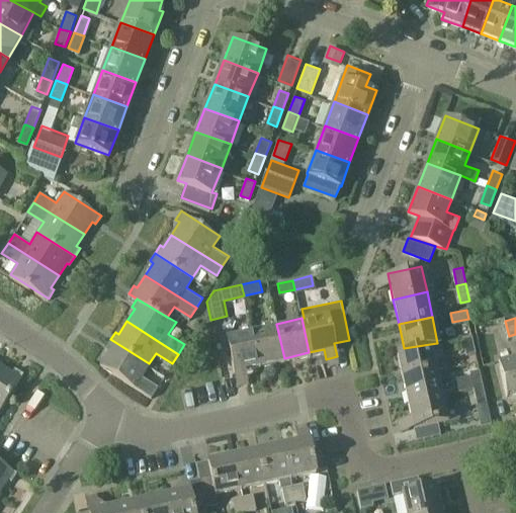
[(259,363),(284,358),(276,324),(251,330),(259,363)]
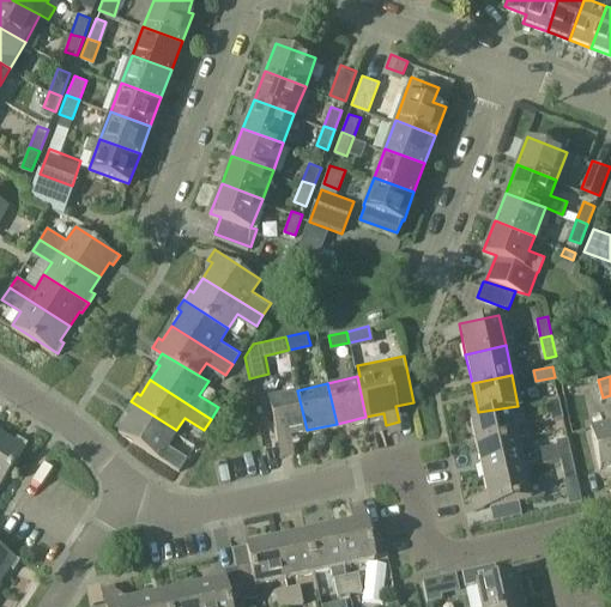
[(290,435),(307,430),(297,390),(267,396),(282,456),(294,454),(290,435)]
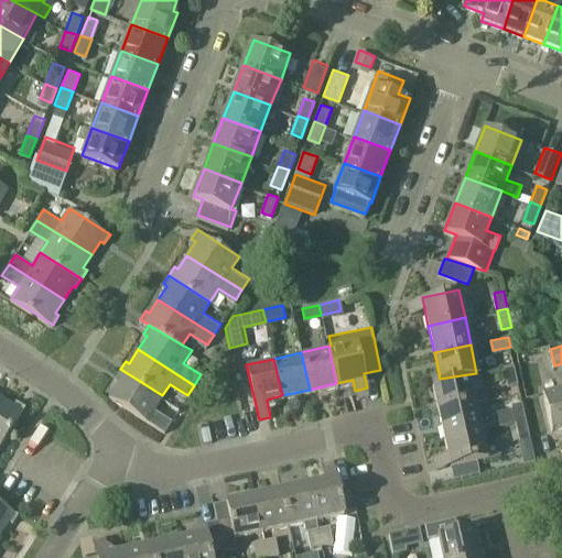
[(508,384),(519,382),(515,364),(505,367),(508,384)]
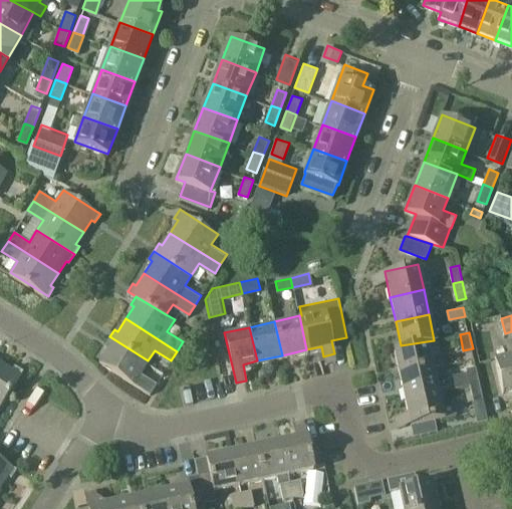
[(141,372),(148,360),(109,336),(105,343),(108,346),(100,359),(151,393),(158,383),(141,372)]
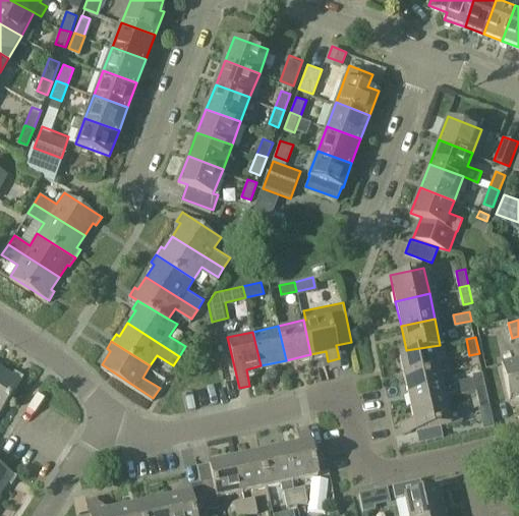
[(433,346),(406,350),(398,351),(404,378),(438,370),(451,367),(449,356),(435,359),(433,346)]
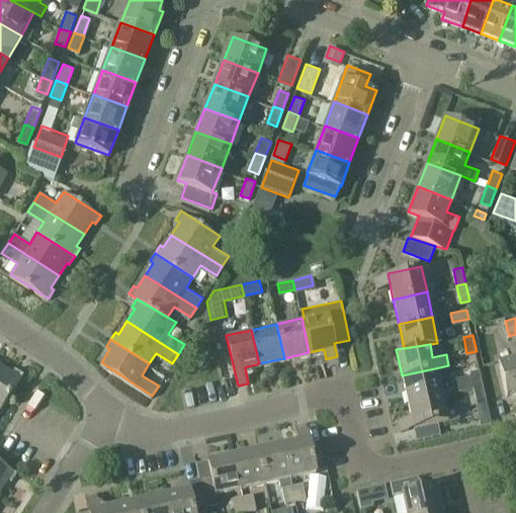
[(515,353),(498,357),(505,394),(515,391),(515,353)]
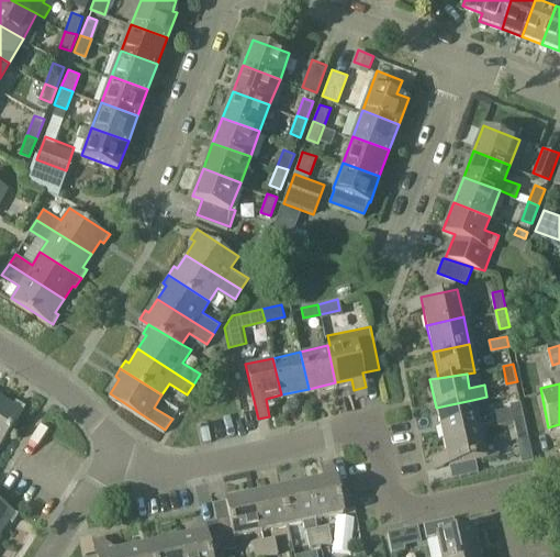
[(0,392),(0,442),(25,403),(17,398),(14,401),(0,392)]
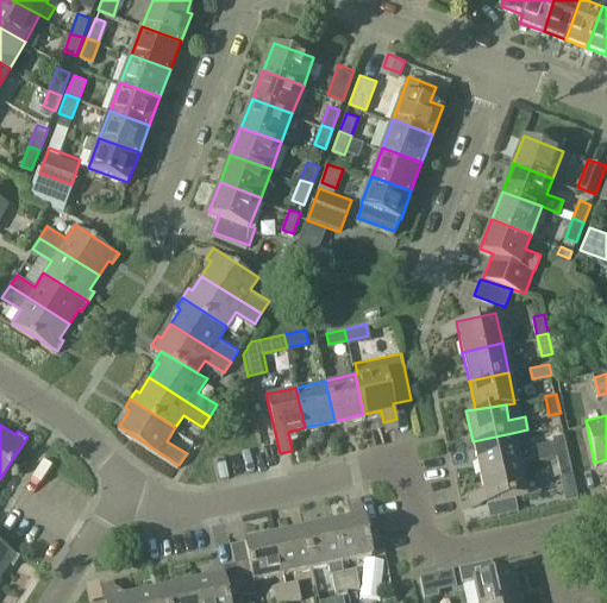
[(479,471),(518,463),(512,433),(473,441),(479,471)]
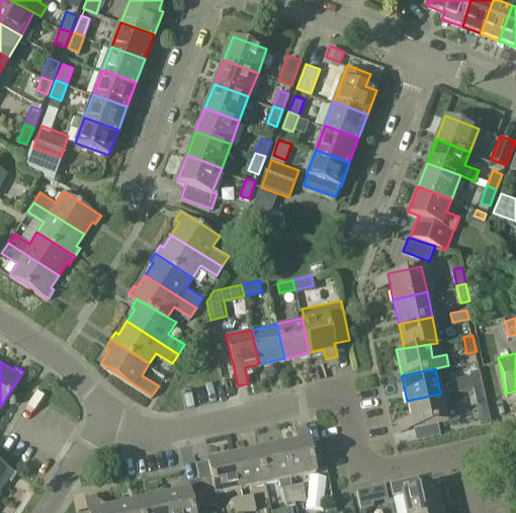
[(474,387),(484,385),(481,368),(470,370),(474,387)]
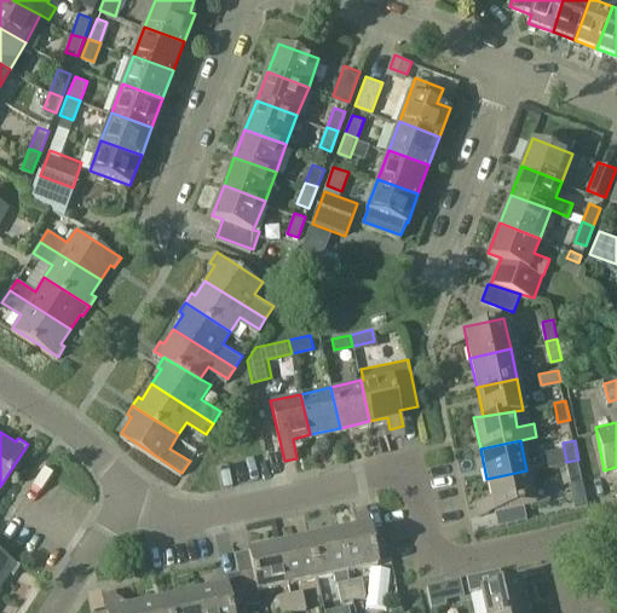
[(578,460),(566,462),(571,483),(583,480),(578,460)]
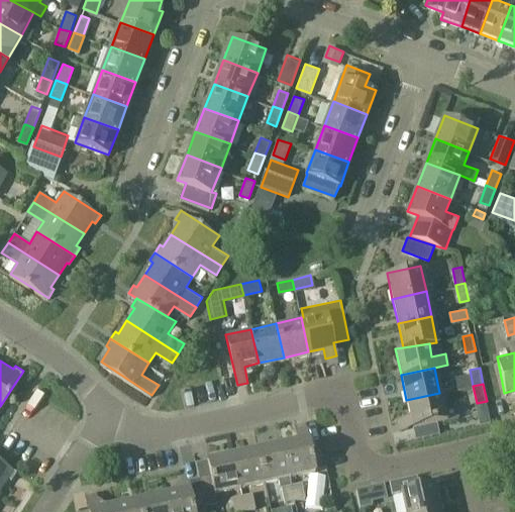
[(439,393),(406,400),(412,426),(460,415),(457,403),(442,407),(439,393)]
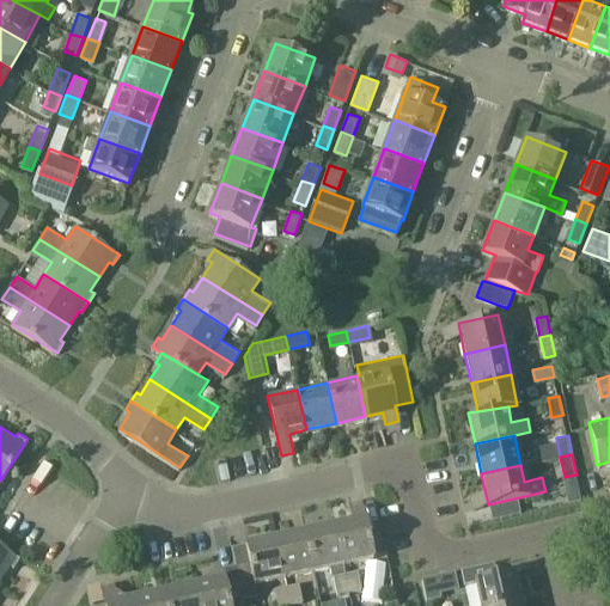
[(334,520),(343,561),(373,554),(364,513),(334,520)]
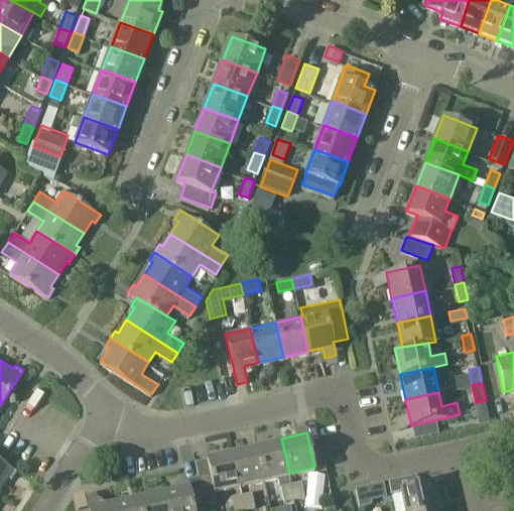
[(257,444),(265,479),(279,475),(281,484),(291,481),(289,473),(281,438),(257,444)]
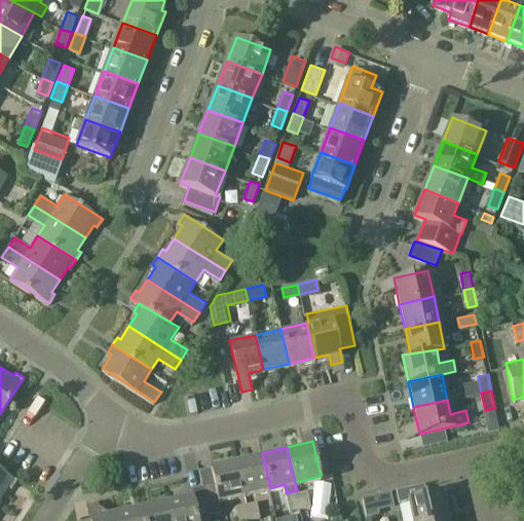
[(245,493),(270,488),(262,453),(236,458),(245,493)]
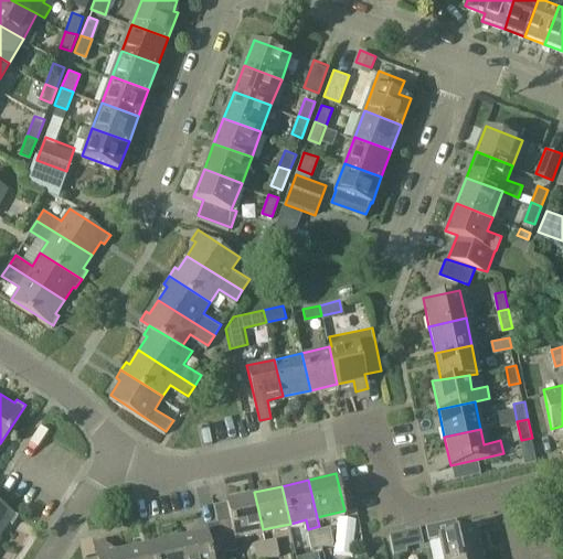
[(236,535),(263,529),(254,492),(227,498),(230,512),(216,515),(220,530),(221,534),(224,550),(238,547),(236,535)]
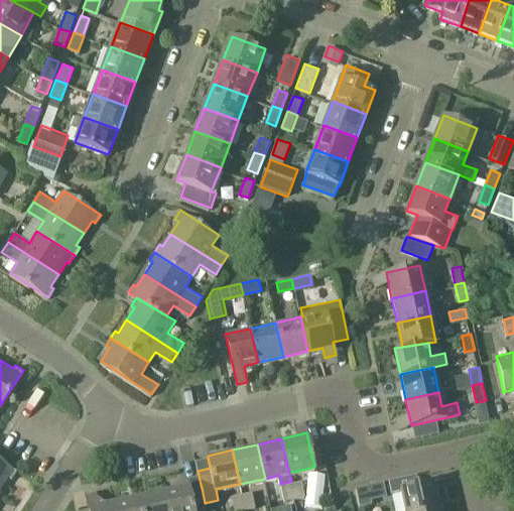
[(0,485),(1,486),(8,475),(12,477),(17,468),(0,457),(0,485)]
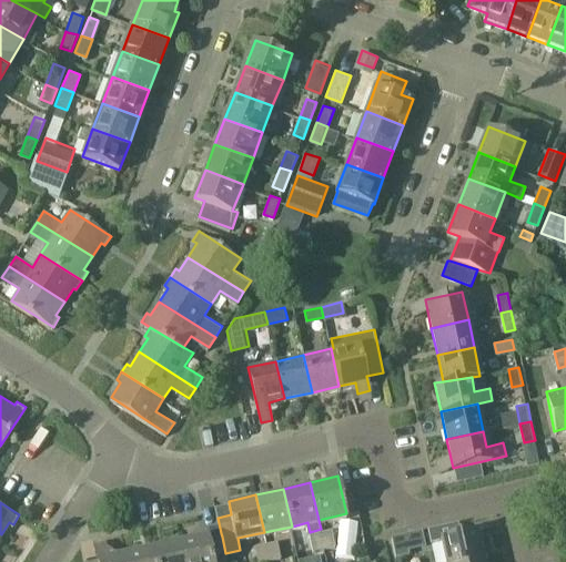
[(446,561),(460,561),(485,557),(478,529),(463,532),(460,520),(428,528),(431,540),(442,537),(442,539),(446,561)]
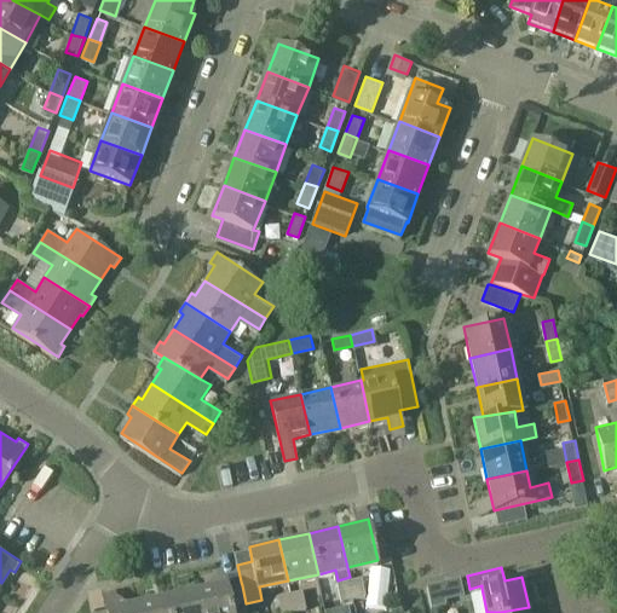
[(350,577),(353,595),(367,593),(363,574),(350,577)]
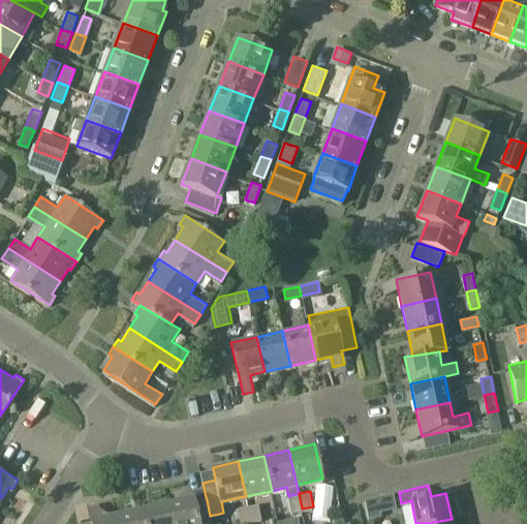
[(291,511),(302,509),(299,493),(288,496),(291,511)]
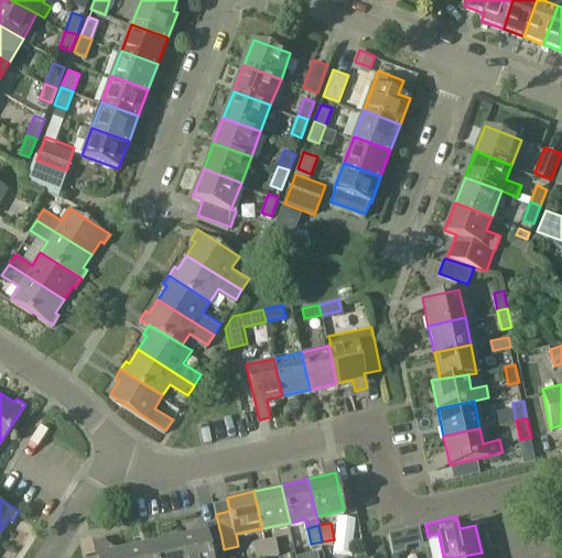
[(206,528),(179,535),(183,557),(225,557),(224,549),(220,533),(219,529),(206,532),(206,528)]
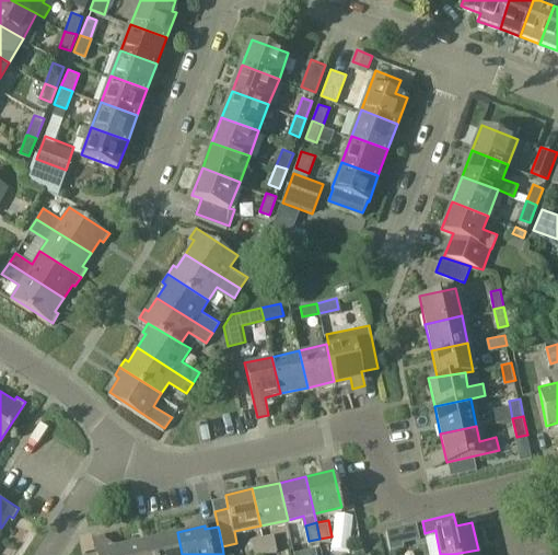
[(400,525),(387,529),(391,545),(404,543),(400,525)]
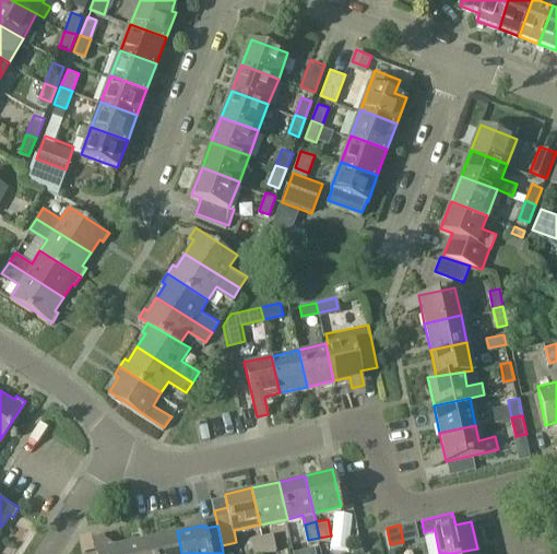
[(153,553),(181,553),(177,531),(150,537),(153,550),(153,553)]
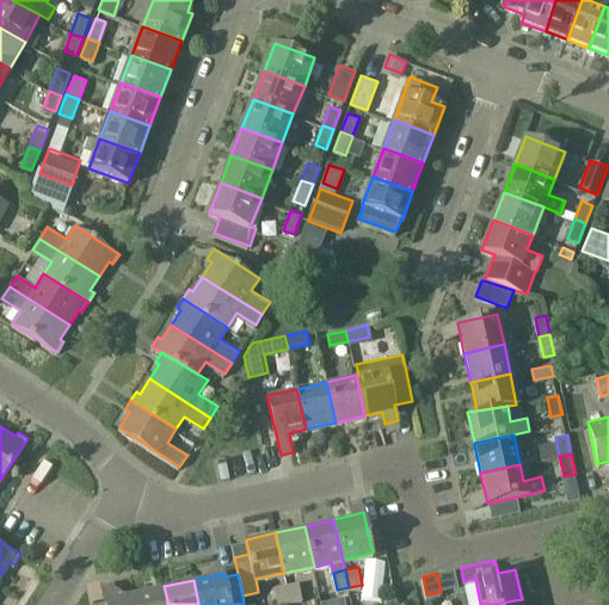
[(287,582),(291,603),(291,604),(303,604),(299,580),(287,582)]
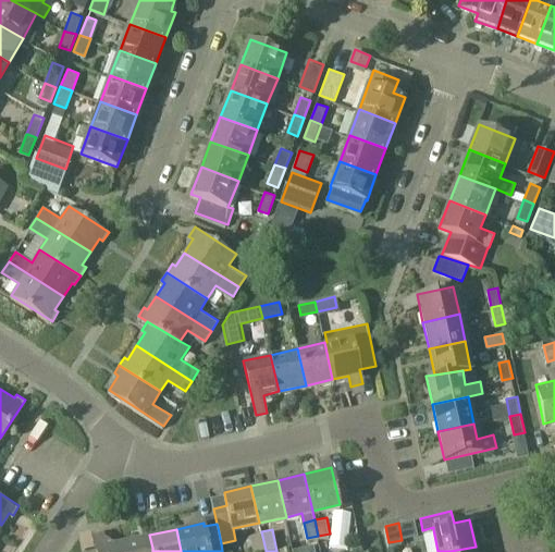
[(255,551),(266,550),(261,531),(250,534),(255,551)]
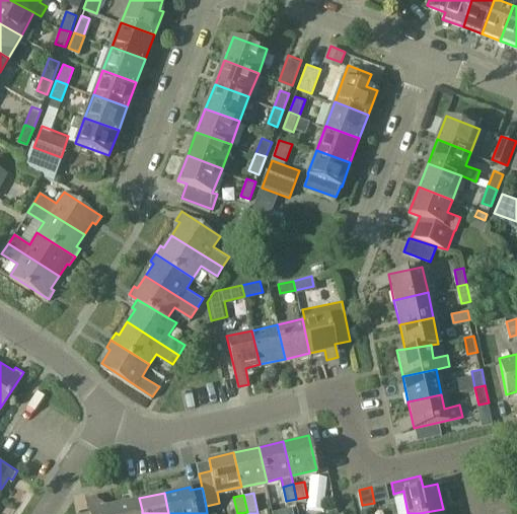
[(142,513),(142,510),(139,498),(115,504),(116,513),(142,513)]
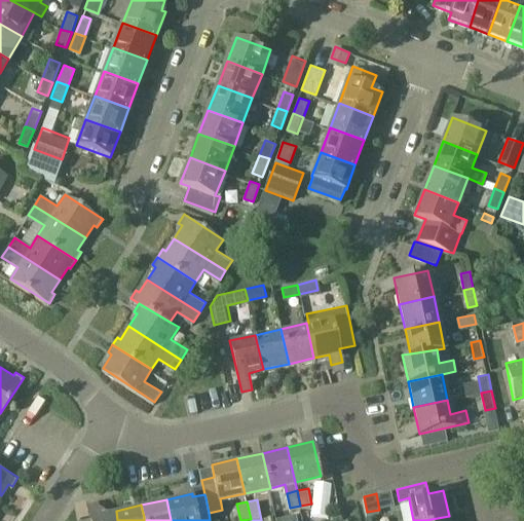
[(117,520),(116,511),(90,517),(90,520),(117,520)]
